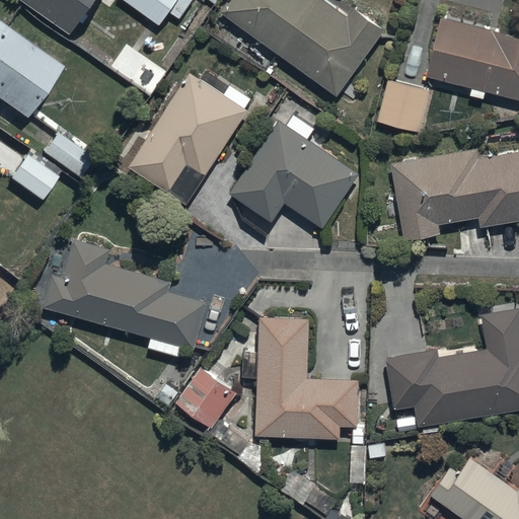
[(23,0),(71,33),(93,0),(23,0)]
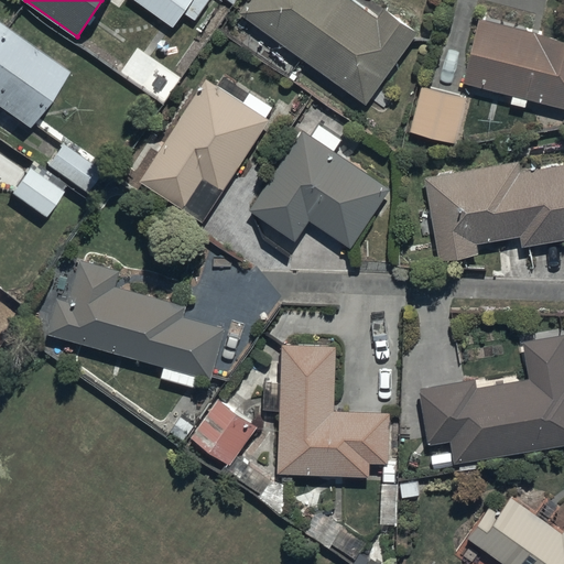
[(209,0),(137,0),(173,26),(184,11),(196,20),(209,0)]
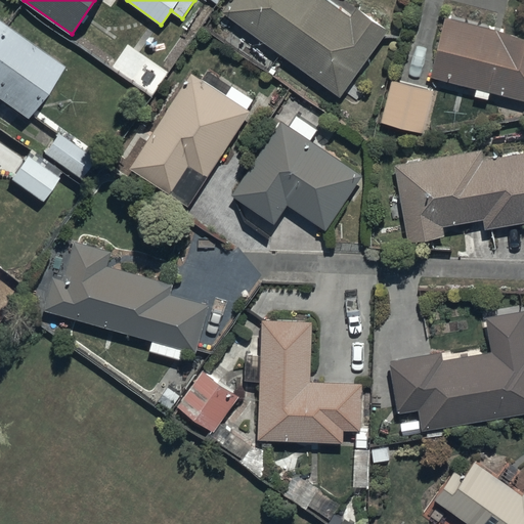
[(228,0),(222,9),(341,96),(389,30),(357,6),(351,14),(331,0),(228,0)]
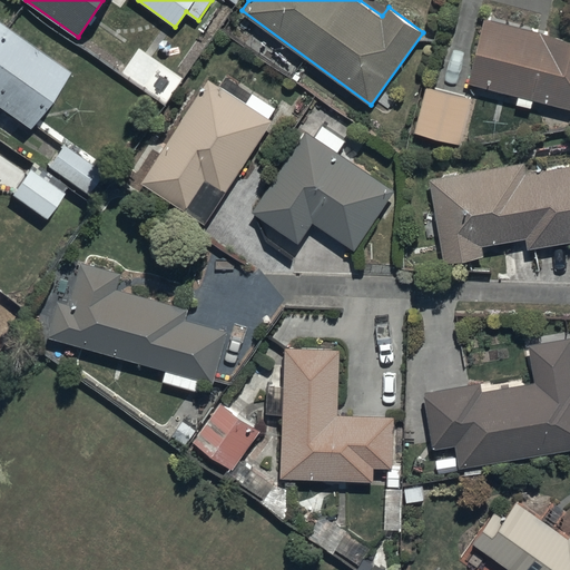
[(569,38),(488,17),(471,82),(519,95),(517,102),(532,106),(534,98),(569,107),(569,38)]
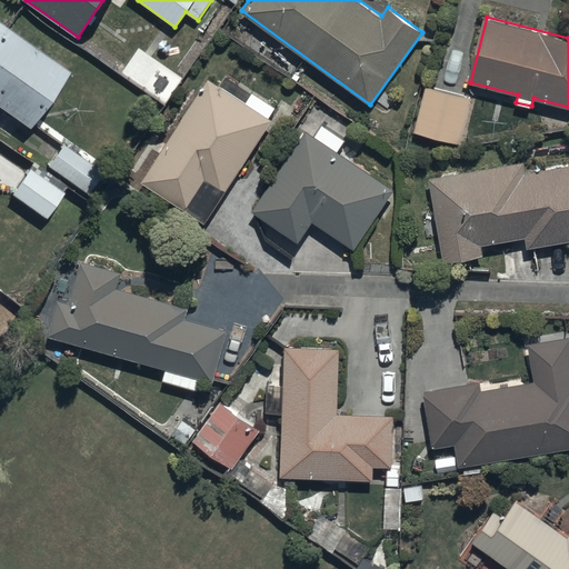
[(0,26),(0,109),(3,112),(0,117),(0,130),(10,138),(21,122),(29,129),(68,72),(0,26)]
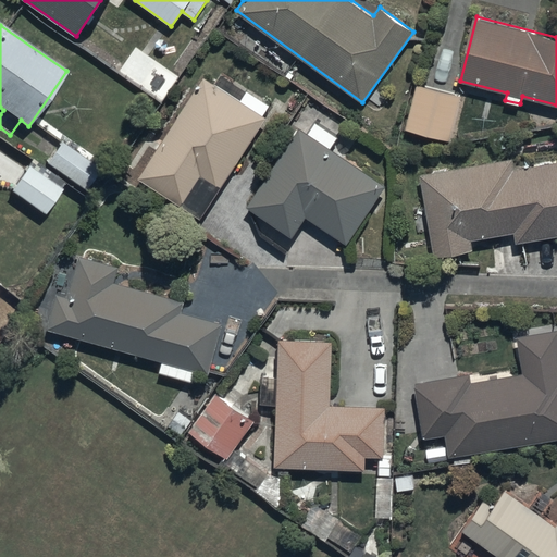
[(138,176),(200,218),(267,116),(263,114),(269,104),(221,74),(215,83),(203,75),(138,176)]
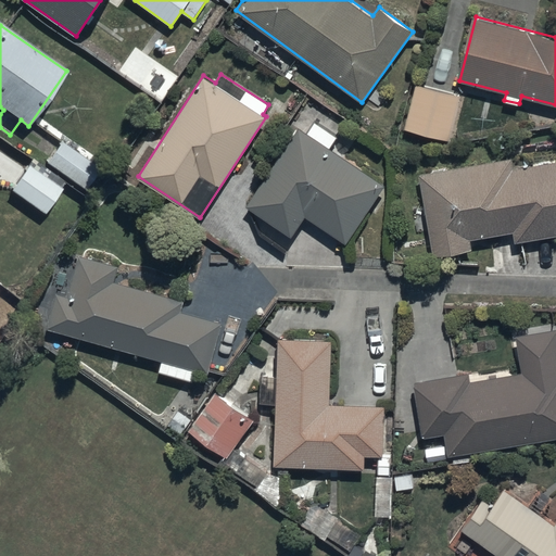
[(414,84),(403,128),(451,139),(462,96),(414,84)]
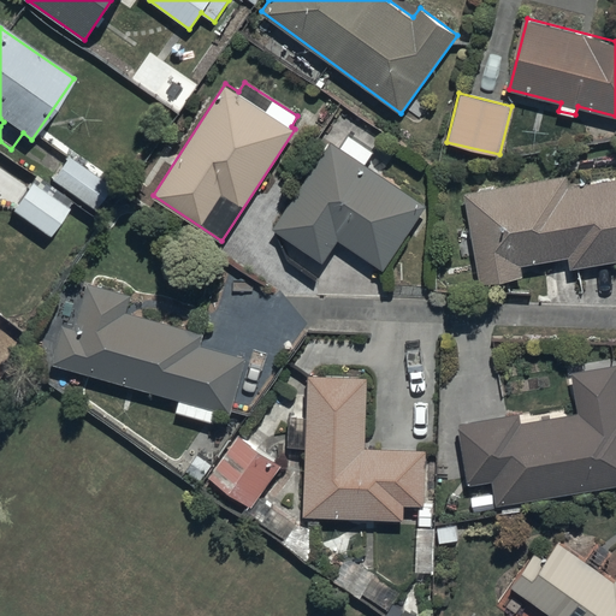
[(330,142),(273,227),(324,261),(338,240),(384,270),(427,205),(366,165),(375,152),(349,135),(339,149),(330,142)]
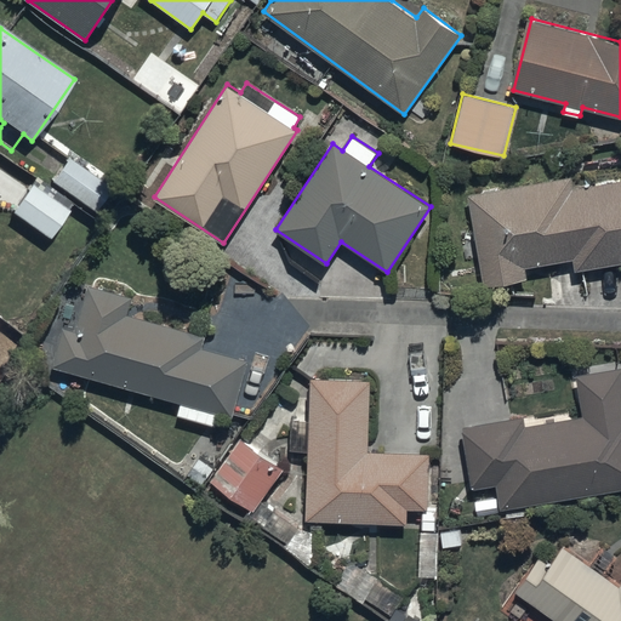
[(50,174),(52,176),(50,180),(98,212),(113,191),(64,158),(63,160),(61,158),(50,174)]
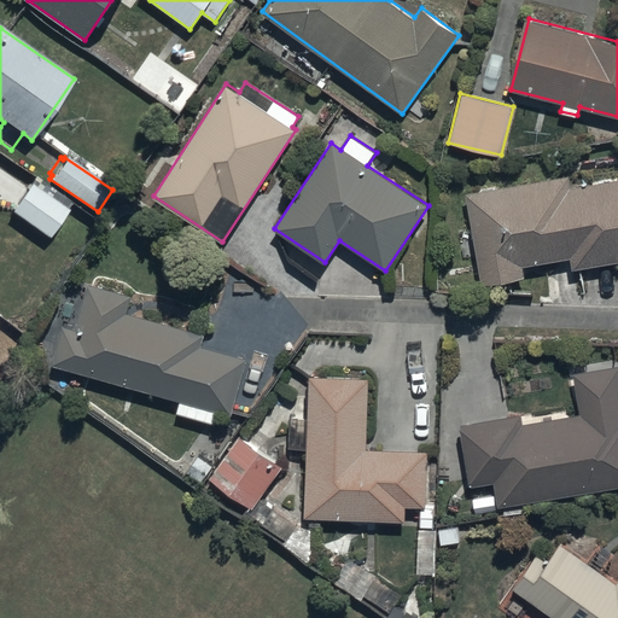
[(569,178),(467,193),(482,285),(525,279),(523,266),(571,257),(572,269),(617,261),(617,178),(570,186),(569,178)]
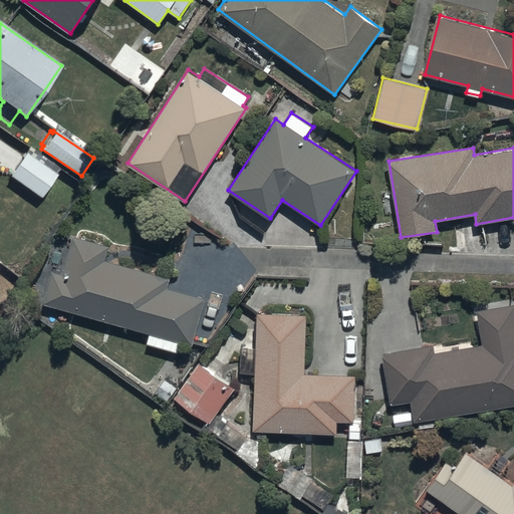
[(25,153),(9,175),(40,198),(56,176),(25,153)]
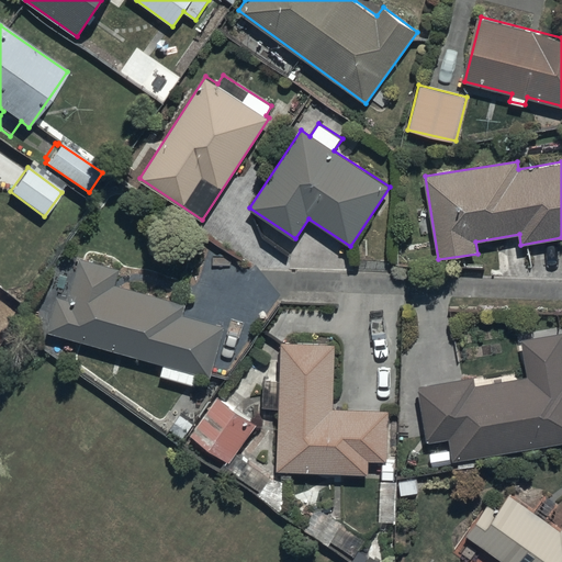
[(57,295),(47,330),(164,363),(160,375),(197,385),(200,374),(211,377),(225,326),(184,314),(187,304),(116,284),(120,270),(81,259),(70,299),(57,295)]
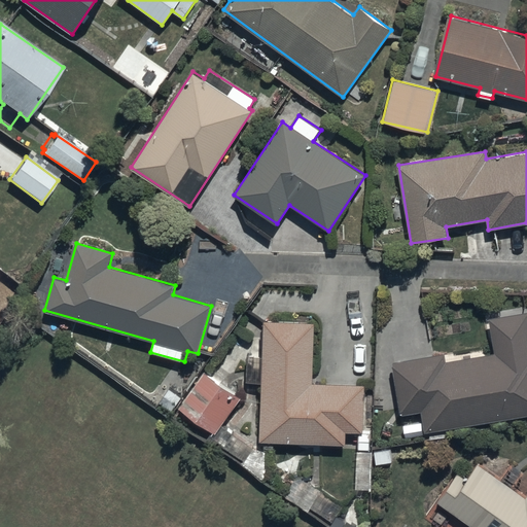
[(423,411),(426,430),(526,414),(526,313),(485,319),(490,348),(453,354),(454,360),(447,361),(446,353),(394,361),(402,414),(423,411)]
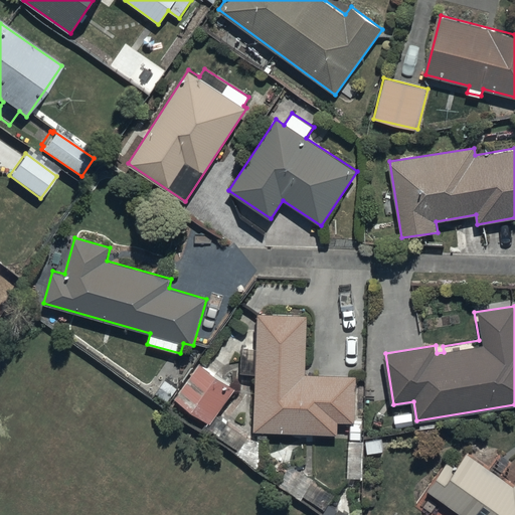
[(238,372),(255,372),(254,432),(338,433),(339,422),(356,423),(357,375),(305,374),(306,315),(258,314),(256,351),(238,351),(238,372)]
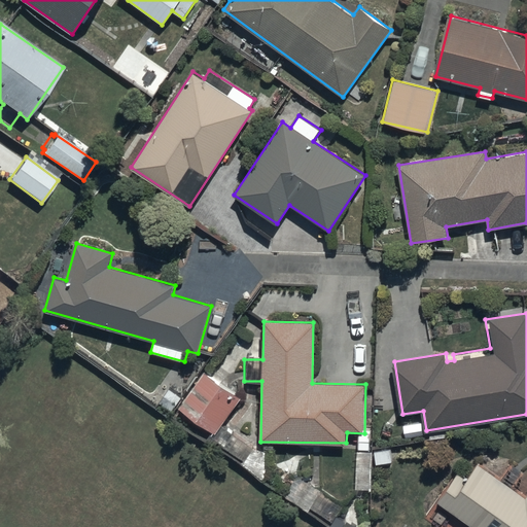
[(240,397),(204,373),(180,407),(216,432),(240,397)]
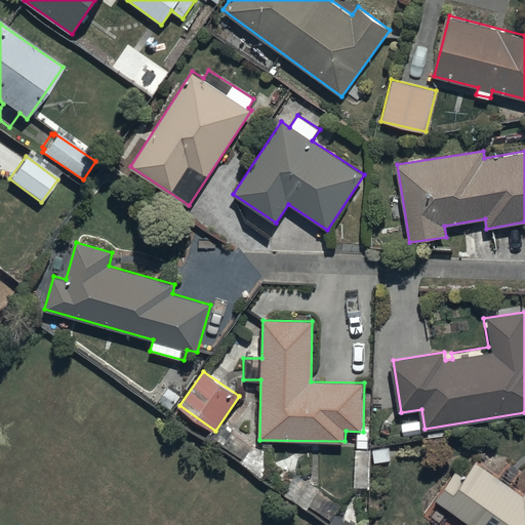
[(524,524),(524,494),(524,495),(477,461),(466,478),(456,471),(437,499),(472,524),(524,524)]
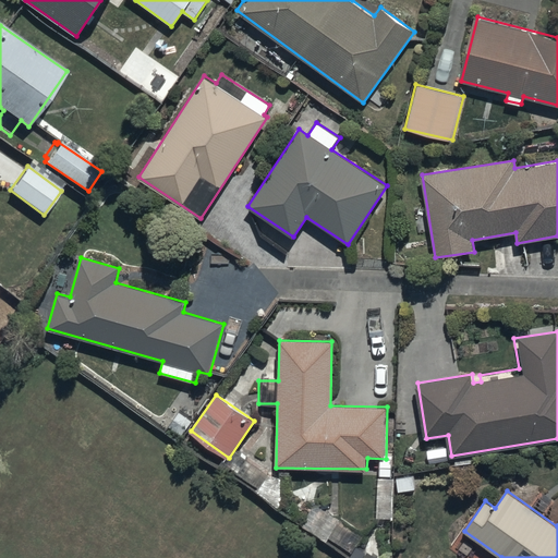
All buildings are outlined.
